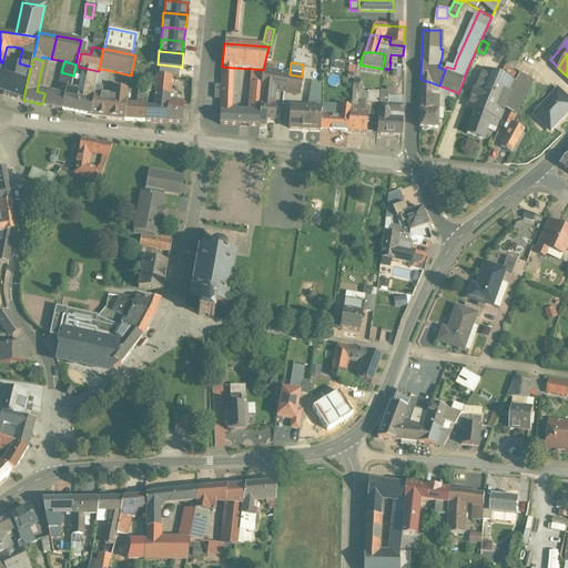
[(19,63),(14,82),(0,77),(0,92),(2,93),(1,94),(10,97),(11,95),(23,100),(26,89),(31,67),(19,63)]
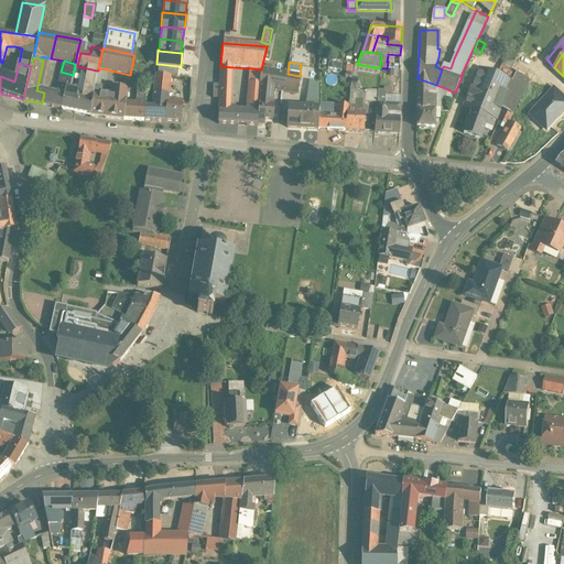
[(179,66),(159,64),(158,74),(177,76),(179,66)]
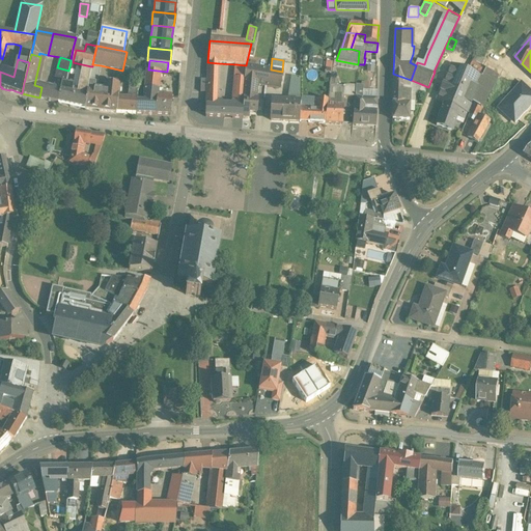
[(336,60),(334,65),(357,70),(358,64),(336,60)]
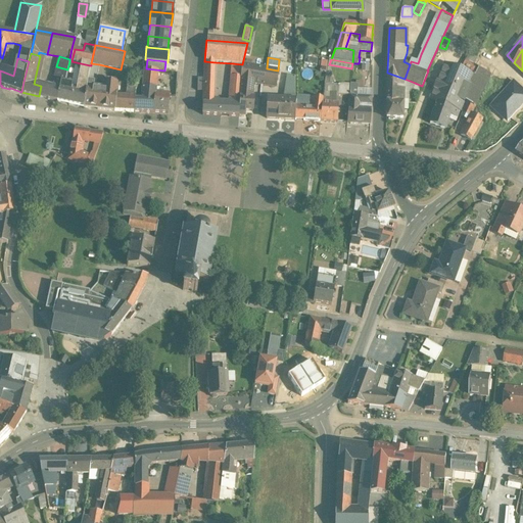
[(479,67),(465,59),(461,68),(452,65),(450,67),(474,77),(479,67)]
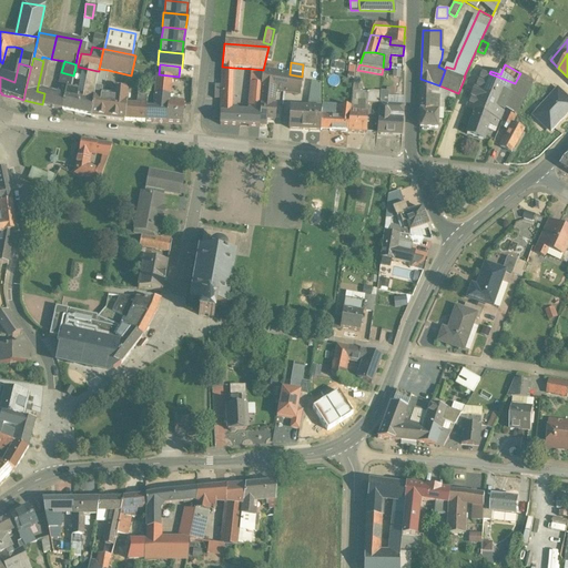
[(234,68),(222,67),(221,82),(232,82),(234,80),(234,68)]
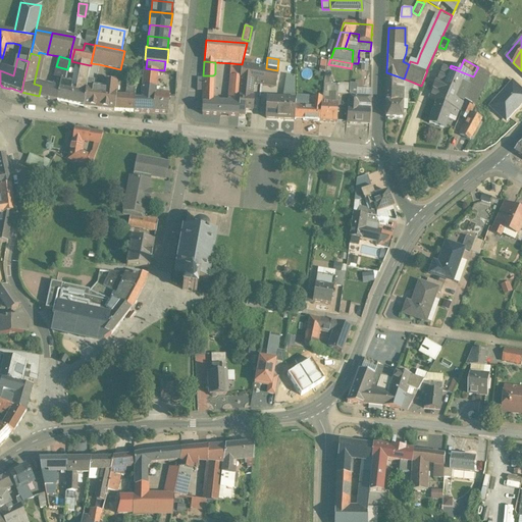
[(81,63),(76,87),(70,86),(69,91),(64,90),(65,82),(65,81),(60,81),(56,100),(84,106),(85,95),(85,94),(88,74),(90,65),(81,63)]
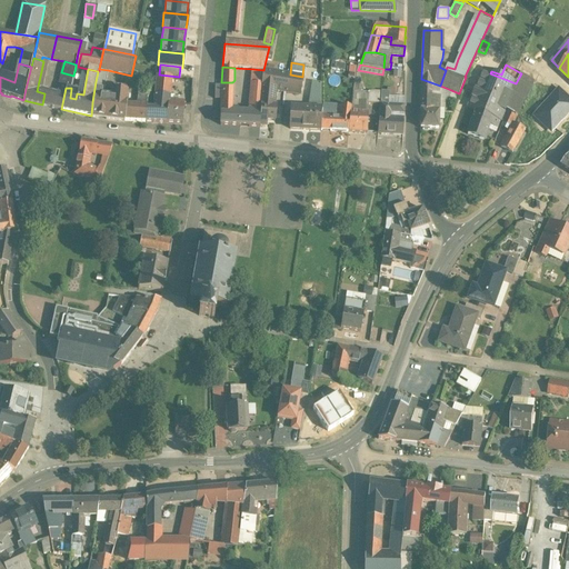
[(98,71),(96,81),(92,102),(92,103),(91,116),(98,117),(100,97),(101,88),(103,88),(108,70),(99,69),(99,71),(98,71)]
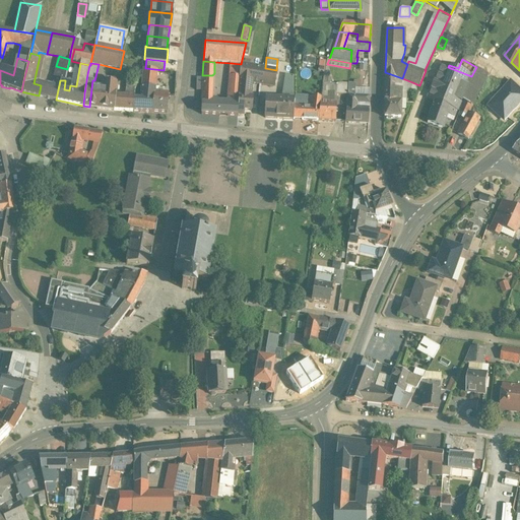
[(241,64),(232,63),(229,105),(228,115),(237,116),(238,96),(239,80),(241,64)]
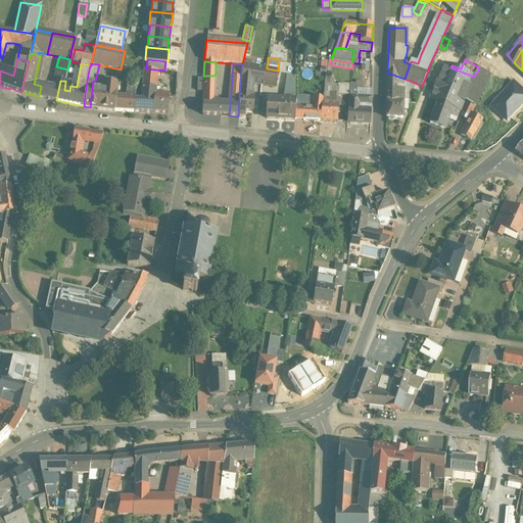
[(257,66),(242,64),(240,81),(253,82),(255,83),(257,66)]
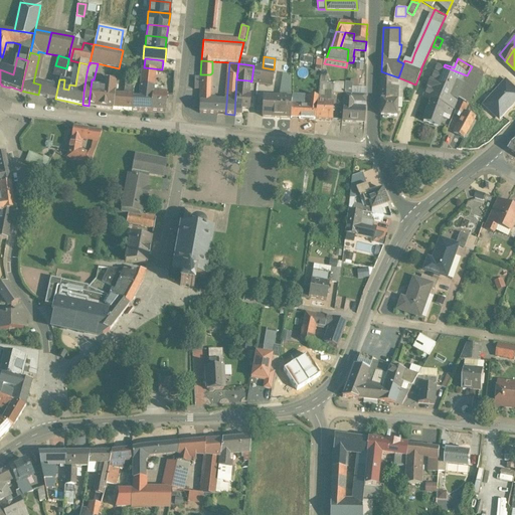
[(444,66),(438,63),(435,70),(462,83),(464,82),(467,75),(444,66)]
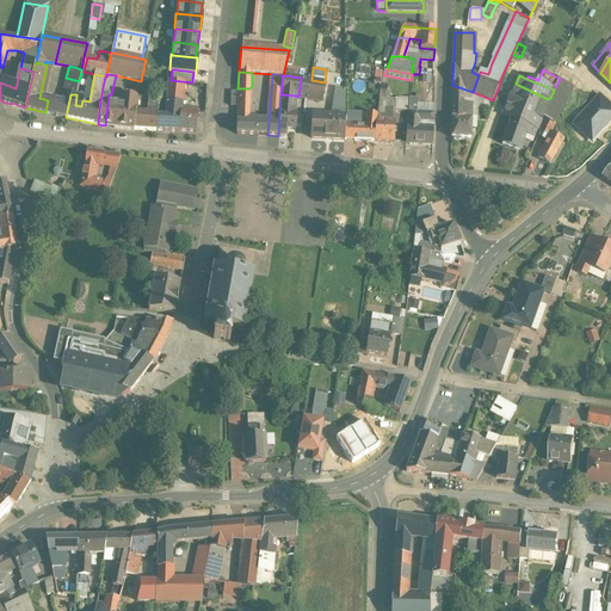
[(79,81),(66,78),(60,103),(56,103),(54,115),(66,117),(71,94),(76,94),(78,87),(79,81)]
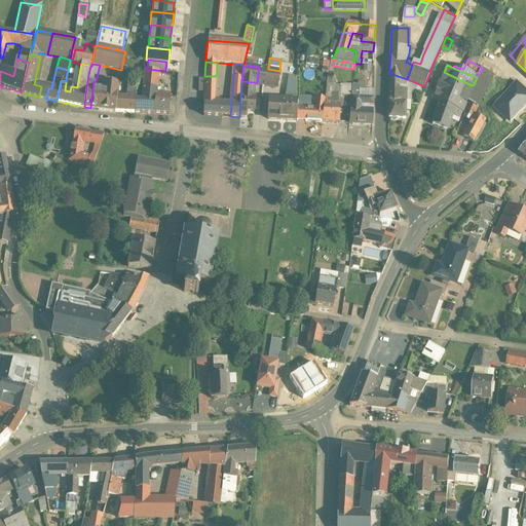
[(266,68),(259,67),(257,83),(264,84),(266,68)]
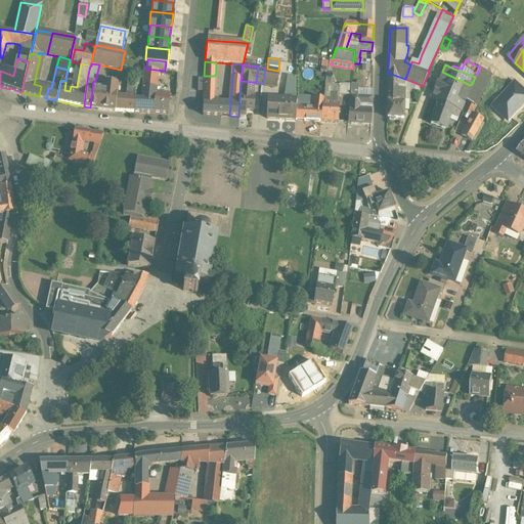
[(278,71),(265,68),(263,84),(275,86),(278,71)]
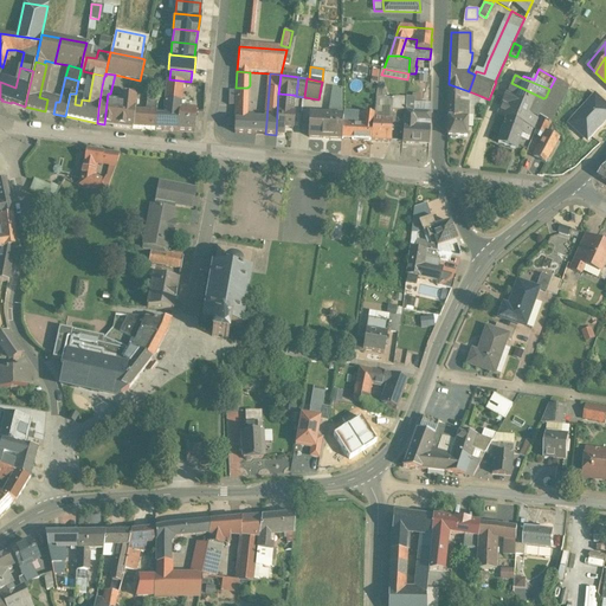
[(568,85),(555,78),(549,89),(546,97),(543,98),(542,102),(548,105),(555,109),(568,85)]
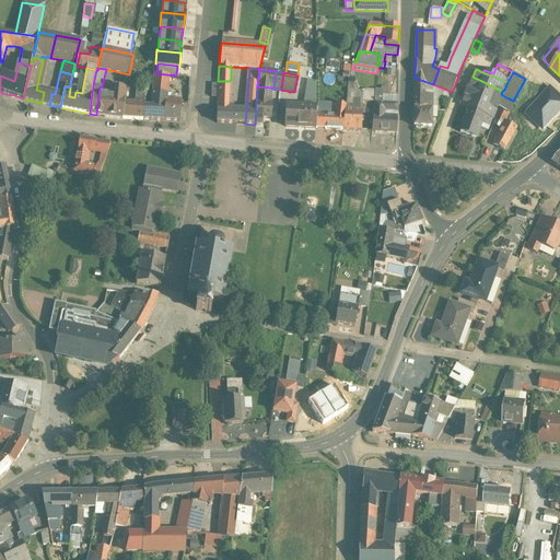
[(167,77),(154,76),(153,89),(160,90),(160,94),(166,95),(167,77)]
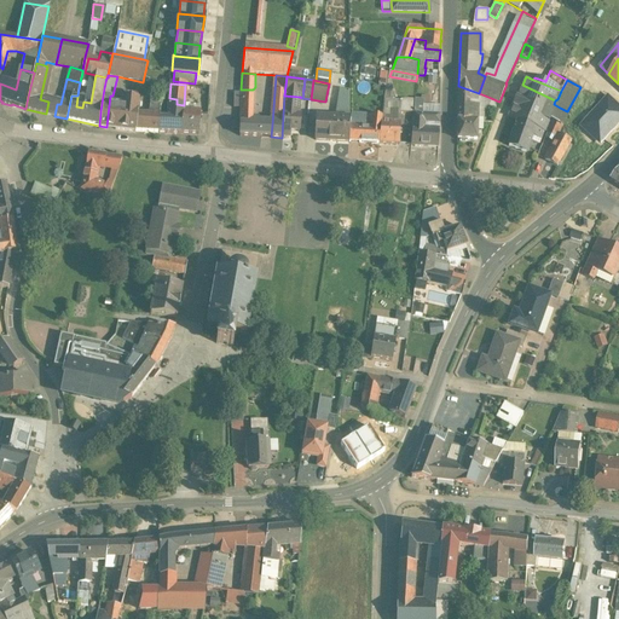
[(555,100),(522,85),(516,97),(518,97),(538,105),(532,123),(545,128),(554,104),(555,100)]
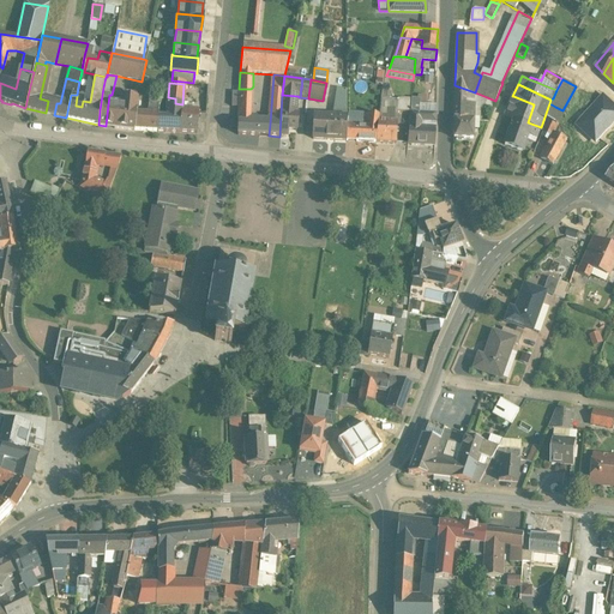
[(475,92),(455,85),(453,137),(455,137),(456,138),(462,139),(463,137),(473,137),(473,130),(476,130),(476,119),(473,119),(470,119),(470,115),(474,115),(474,106),(464,104),(464,100),(474,100),(474,92),(475,92)]
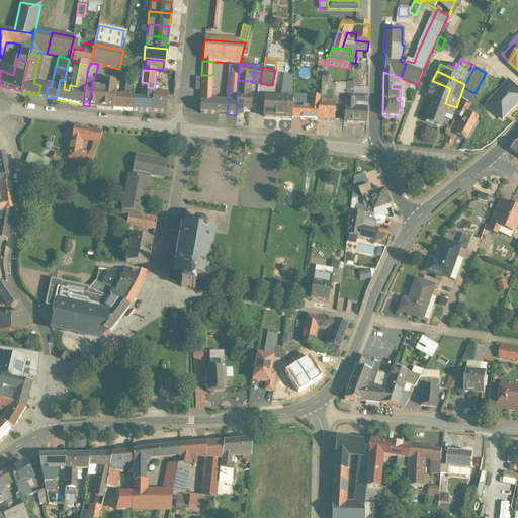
[(292,75),(285,73),(281,98),(292,100),(292,75)]
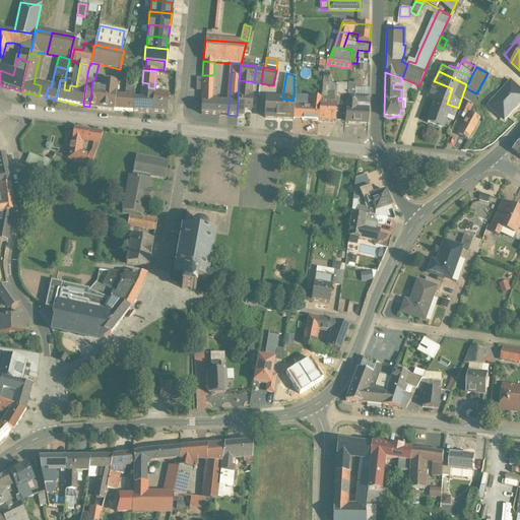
[(216,100),(212,100),(212,75),(202,75),(202,78),(202,90),(202,103),(201,103),(201,114),(228,115),(229,105),(216,104),(216,100)]
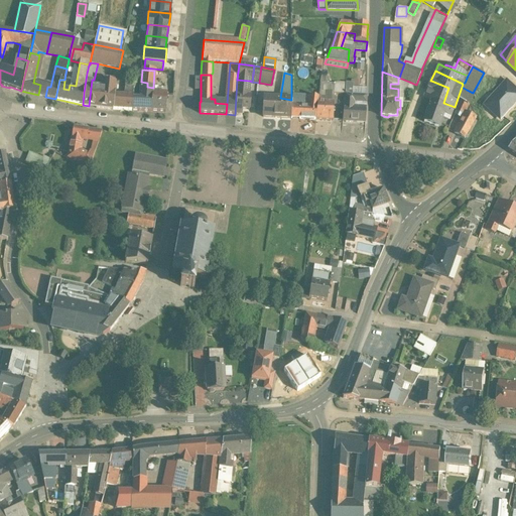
[(318,98),(317,101),(334,102),(334,93),(345,94),(346,82),(329,82),(329,77),(321,77),(318,98)]
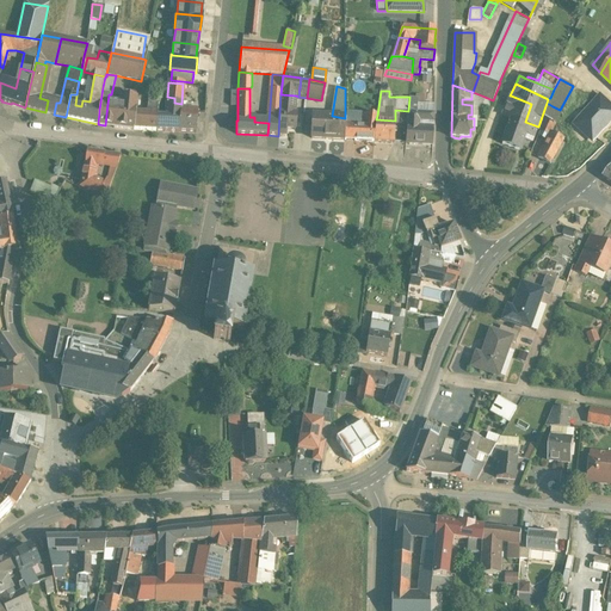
[(409,97),(408,111),(418,111),(419,102),(424,103),(424,94),(417,93),(415,97),(409,97)]
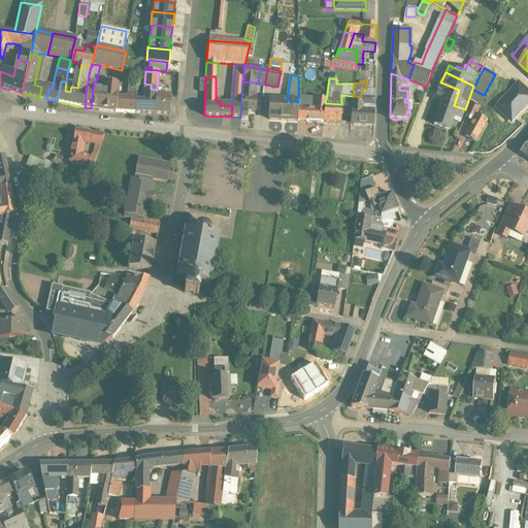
[(256,83),(242,81),(241,98),(254,99),(256,83)]
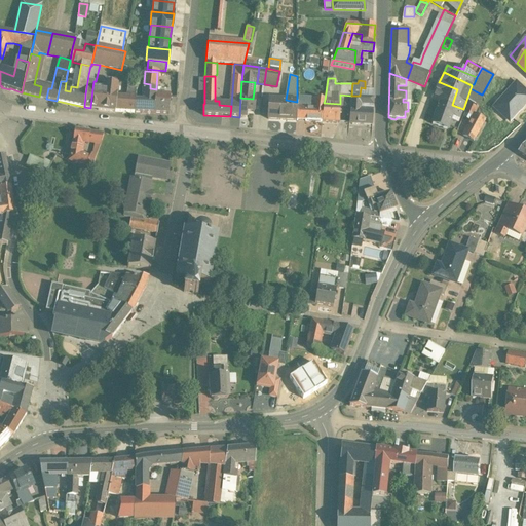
[(126,97),(136,98),(138,83),(128,82),(126,97)]
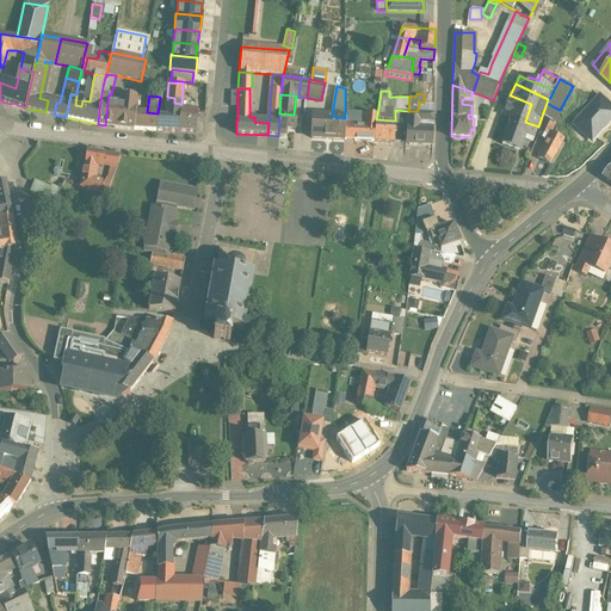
[(531,104),(511,96),(503,113),(511,117),(507,127),(519,130),(525,122),(531,104)]
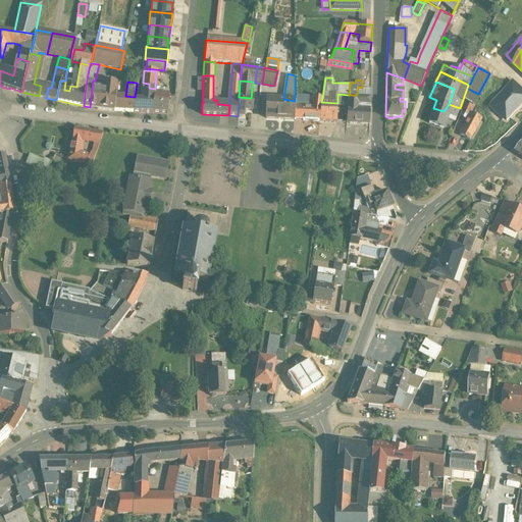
[(497,106),(493,108),(502,115),(504,112),(509,117),(521,102),(521,90),(513,82),(493,103),(497,106)]
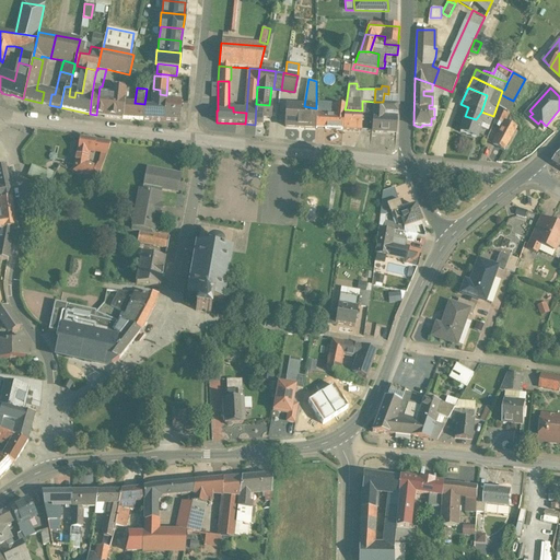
[(125,91),(112,89),(109,97),(107,98),(105,116),(123,118),(124,102),(125,91)]
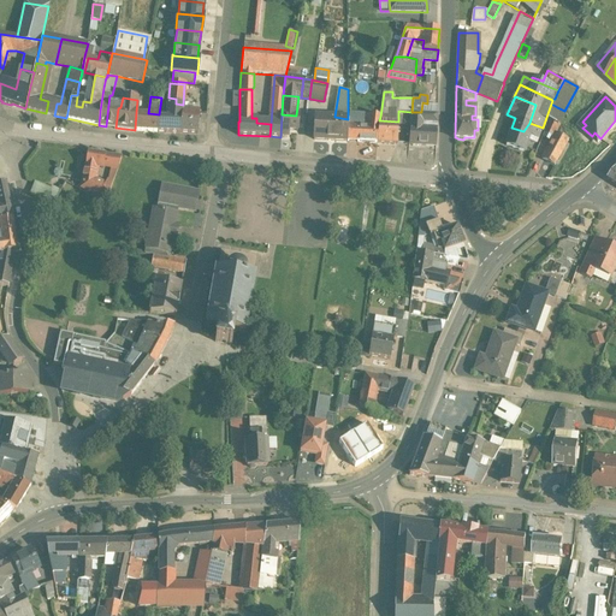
[(497,101),(489,98),(486,106),(493,110),(497,101)]
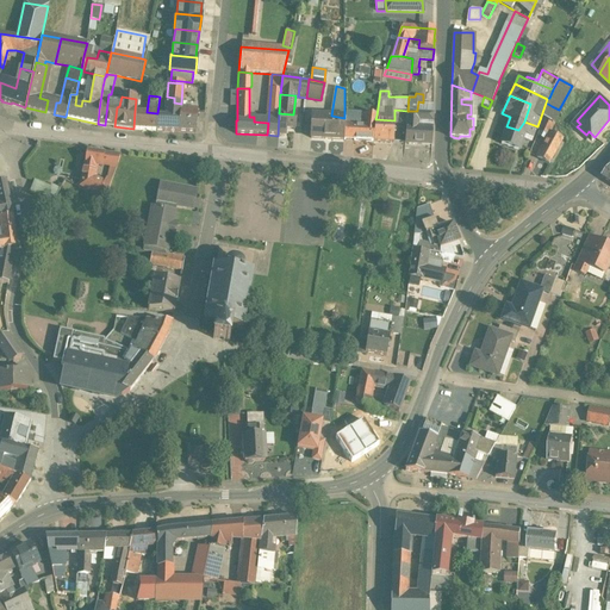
[(56,103),(48,100),(45,112),(54,114),(56,103)]
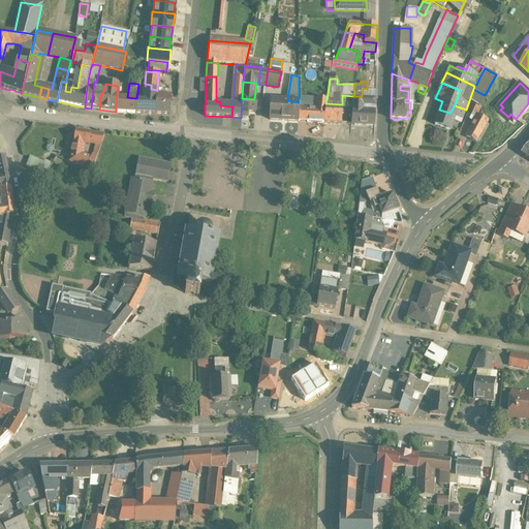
[(151,89),(145,89),(143,101),(135,101),(135,113),(155,114),(156,96),(157,90),(151,89)]
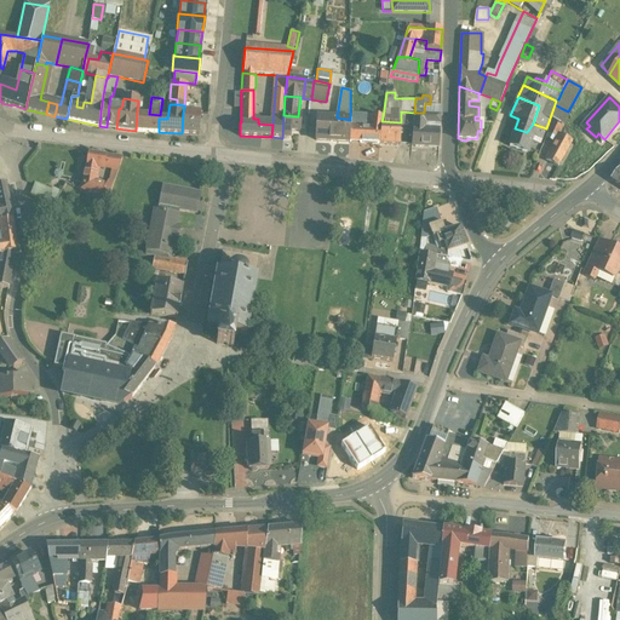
[(561,108),(555,104),(546,128),(541,138),(545,139),(547,131),(554,119),(555,120),(561,108)]
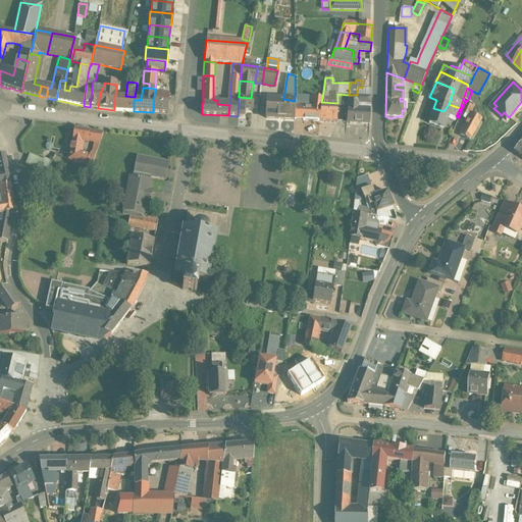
[(102,91),(92,89),(90,107),(98,108),(100,92),(102,91)]
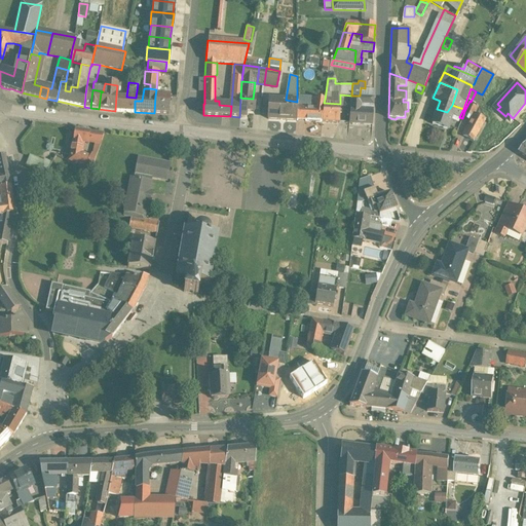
[(482,95),(476,91),(471,102),(477,106),(482,95)]
